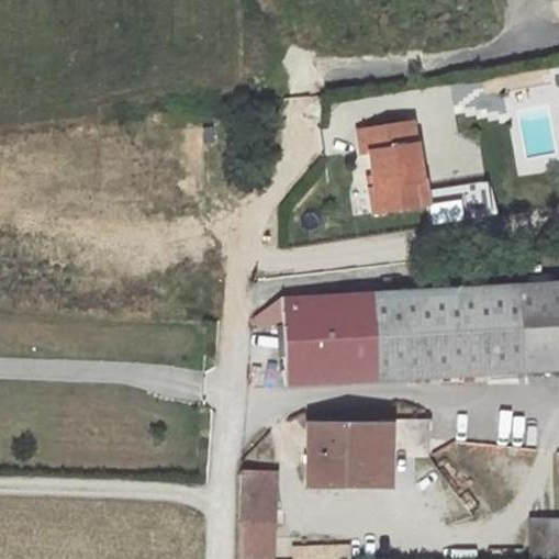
[(420,180),(411,121),(358,129),(361,151),(369,149),(373,175),(375,187),(368,187),(372,211),(427,203),(424,179),(420,180)]
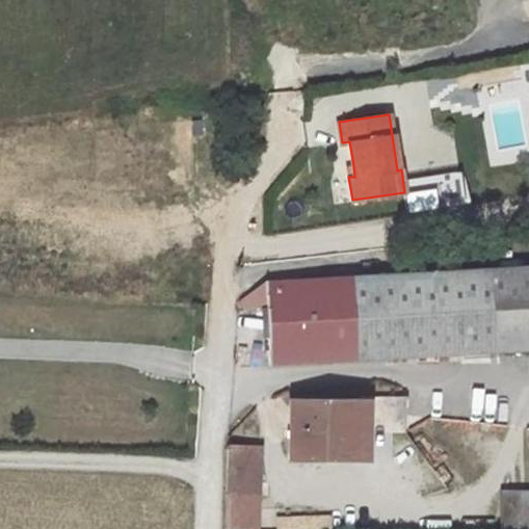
[(410,175),(413,208),(469,204),(466,169),(410,175)]
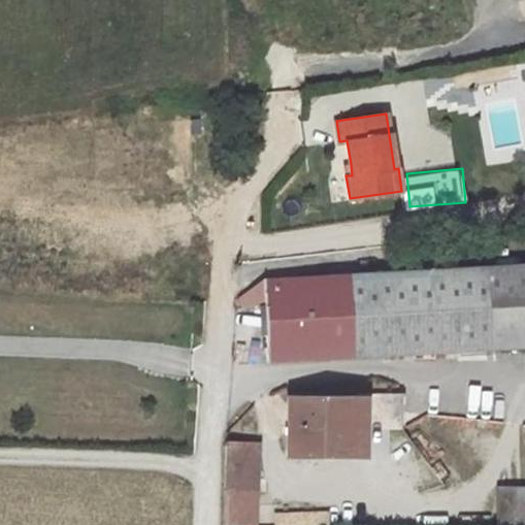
[(339,199),(350,198),(346,175),(336,176),(339,199)]
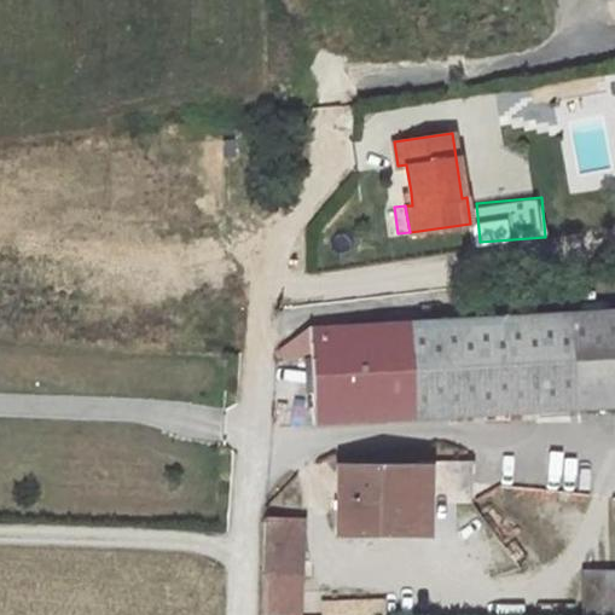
[(614,309),(325,324),(326,332),(329,418),(614,404),(614,309)]
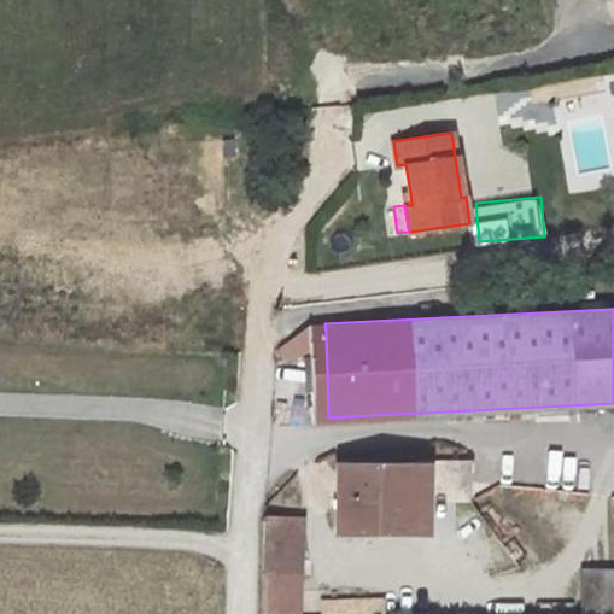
[(314,333),(326,332),(325,323),(313,325),(300,328),(300,349),(315,349),(314,333)]
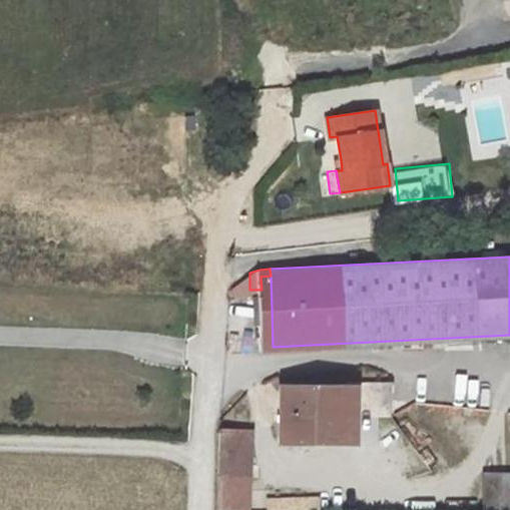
[(357,444),(354,394),(285,398),(288,448),(357,444)]
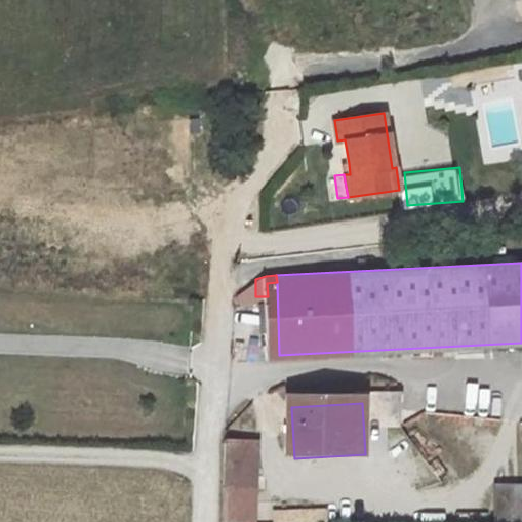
[(223,521),(257,521),(258,439),(227,438),(223,521)]
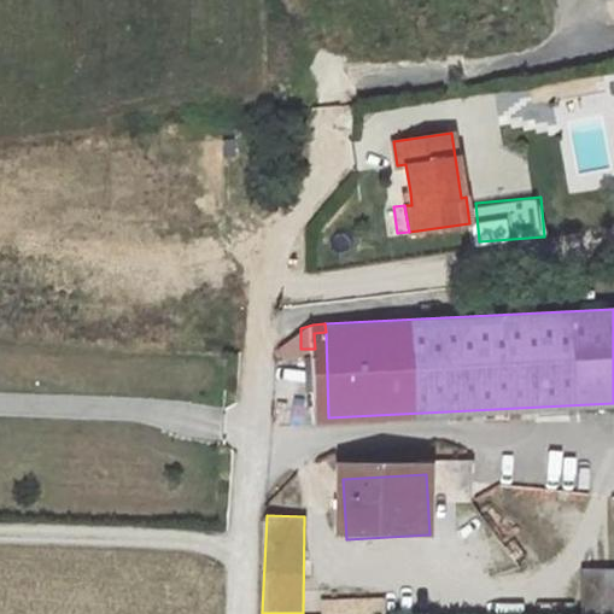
[(613,571),(591,569),(589,613),(613,613),(613,571)]
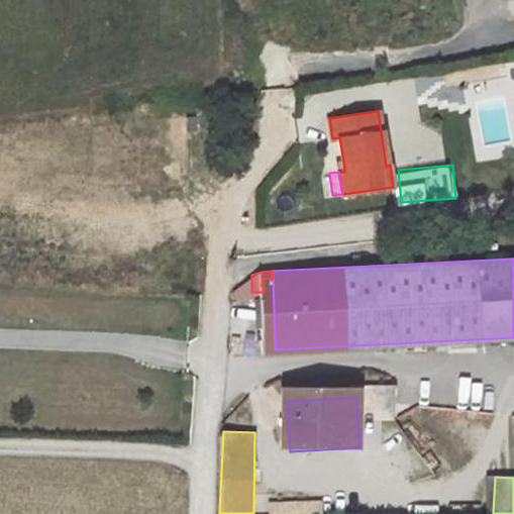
[(275,513),(321,513),(321,496),(276,495),(275,513)]
